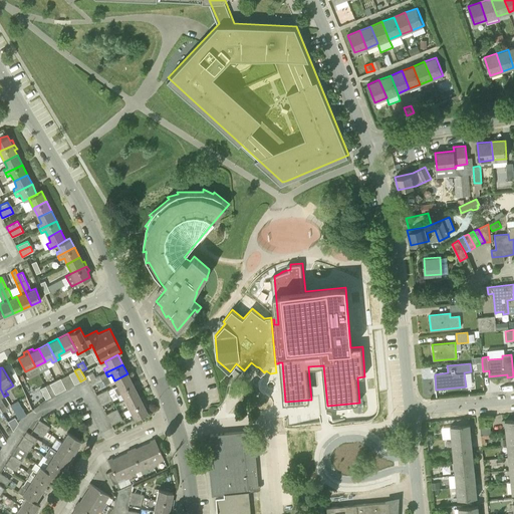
[(80,381),(74,370),(69,373),(74,384),(80,381)]
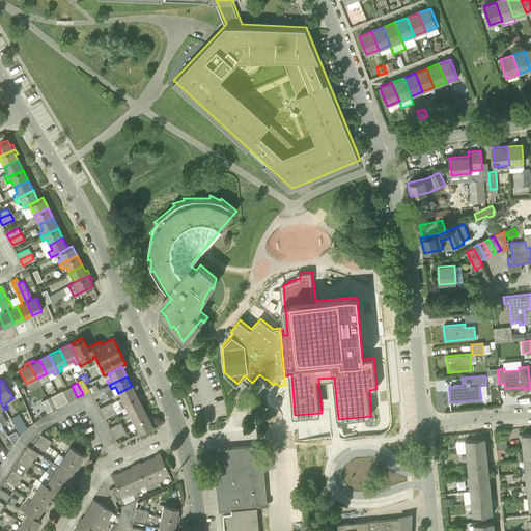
[(73,399),(77,397),(72,386),(66,388),(73,399)]
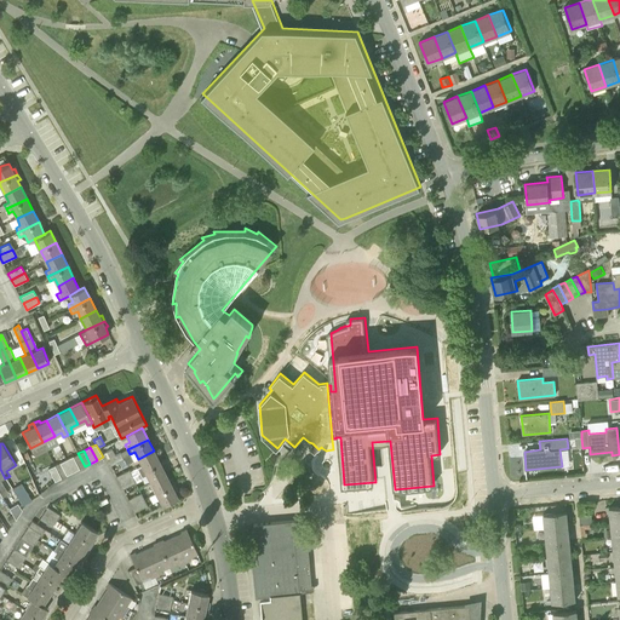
[(154,451),(138,459),(142,465),(137,468),(139,474),(160,463),(154,451)]
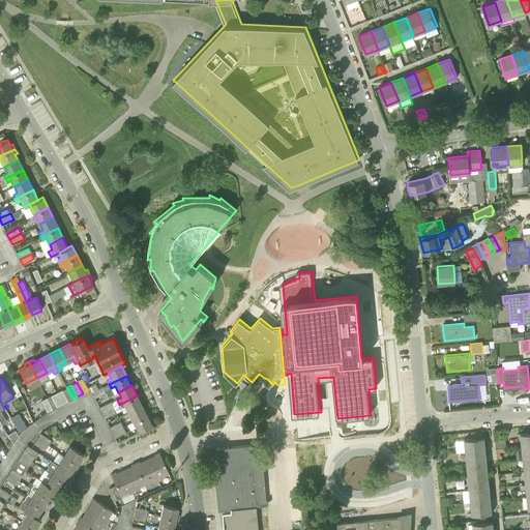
[(62,390),(67,401),(72,399),(66,387),(62,390)]
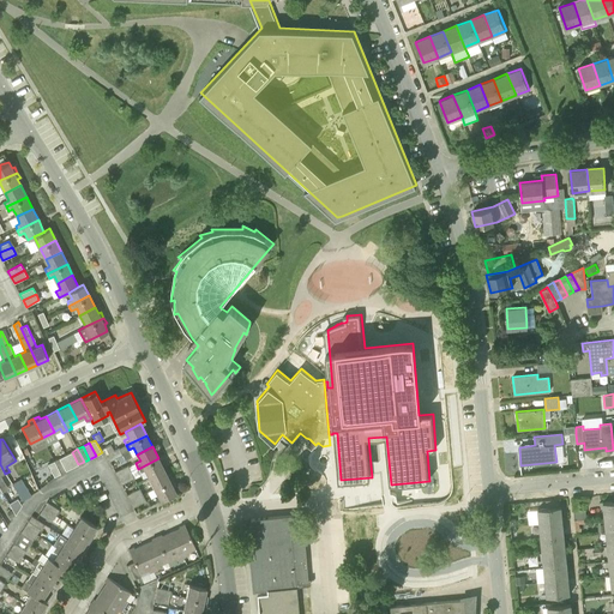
[(119,449),(114,451),(108,453),(107,455),(109,461),(122,455),(119,449)]
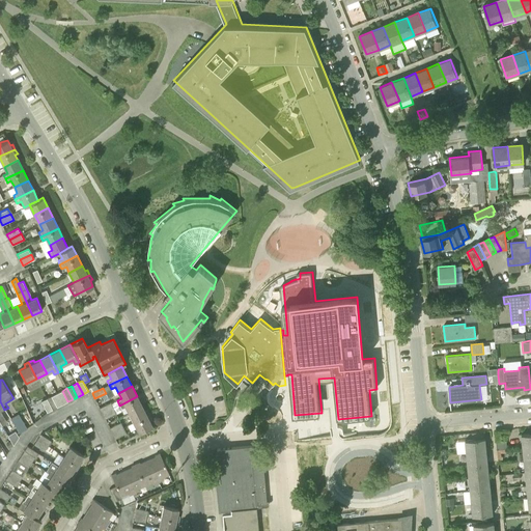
[(56,393),(62,404),(67,401),(62,391),(56,393)]
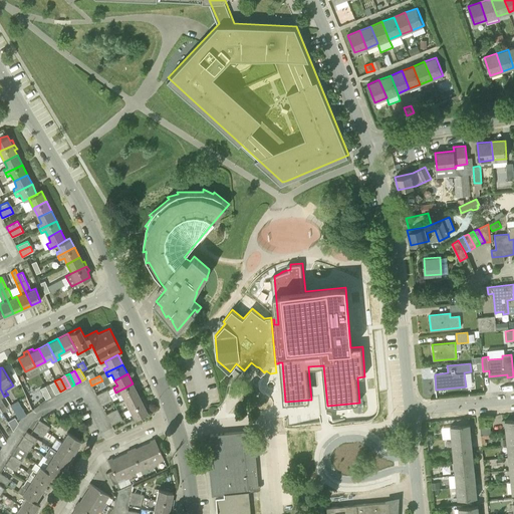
[(60,392),(54,380),(49,383),(55,395),(60,392)]
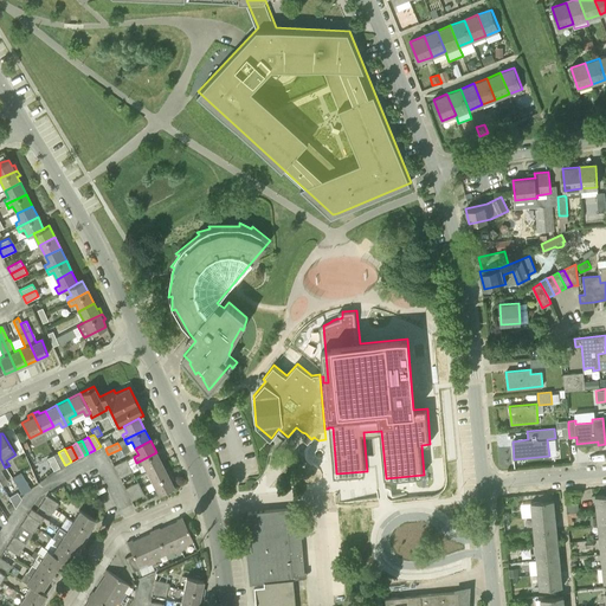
[(58,452),(53,455),(60,468),(65,465),(58,452)]
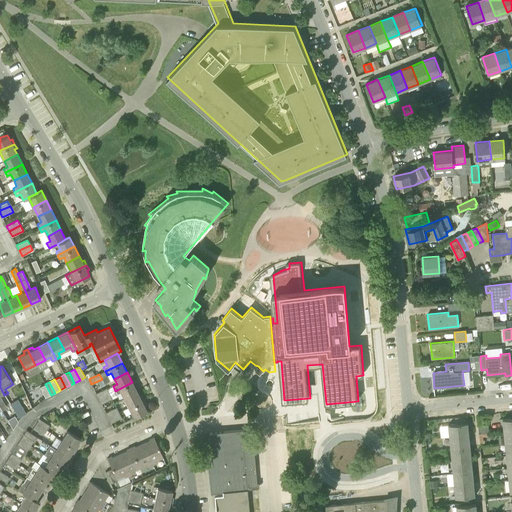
[(132,382),(115,391),(117,394),(121,392),(124,398),(137,392),(132,382)]
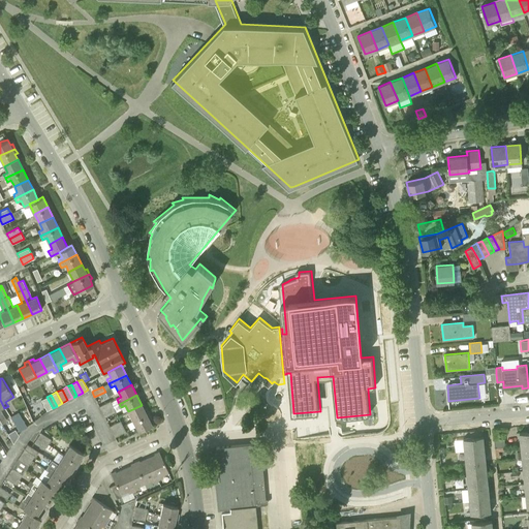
[(47,411),(52,408),(47,397),(41,400),(47,411)]
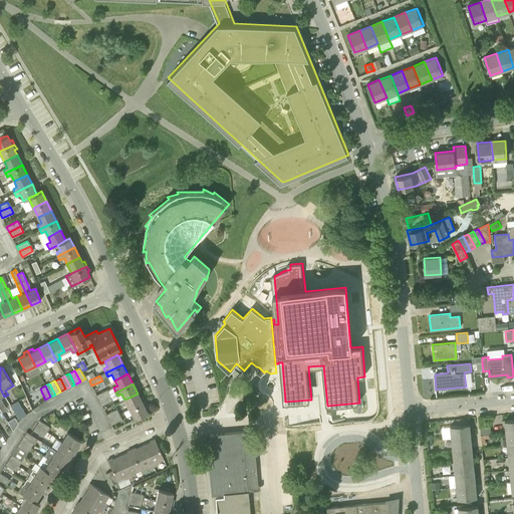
[(98,400),(109,395),(107,390),(96,395),(98,400)]
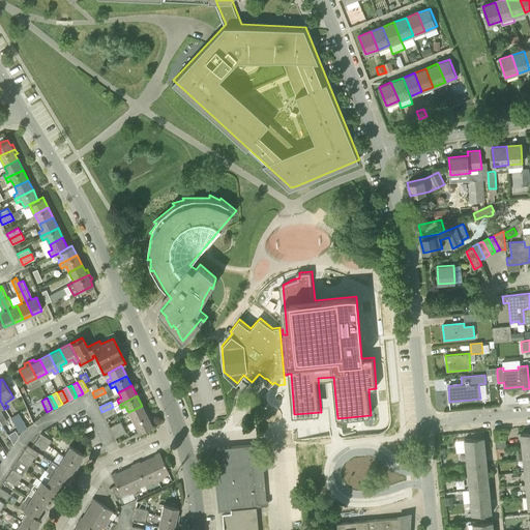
[(142,406),(128,412),(134,422),(149,414),(147,409),(144,410),(142,406)]
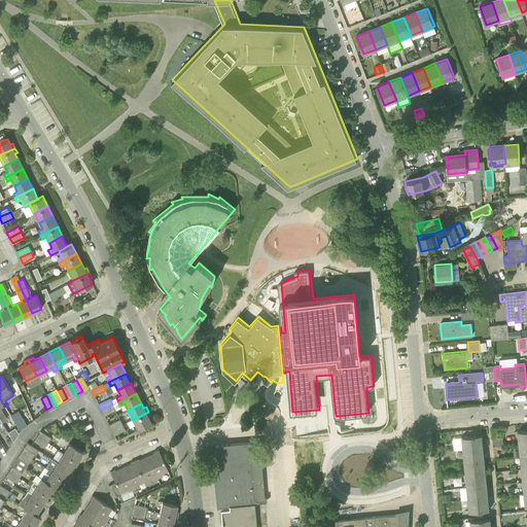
[(112,405),(101,410),(104,416),(115,410),(112,405)]
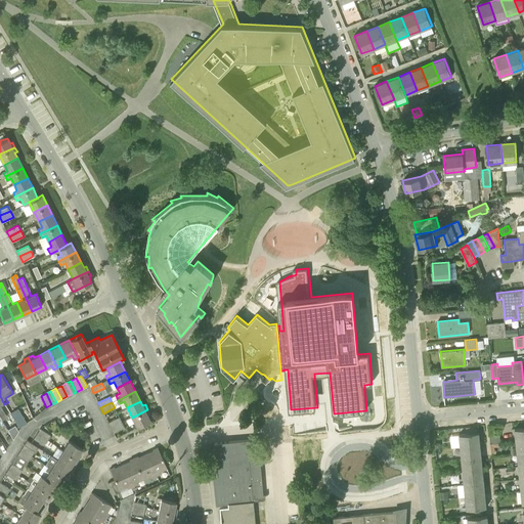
[(18,427),(26,423),(17,408),(10,412),(18,427)]
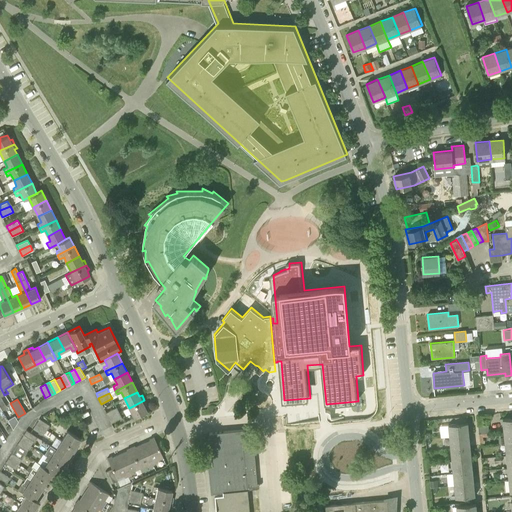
[(144,400),(129,408),(134,417),(147,411),(144,406),(147,404),(144,400)]
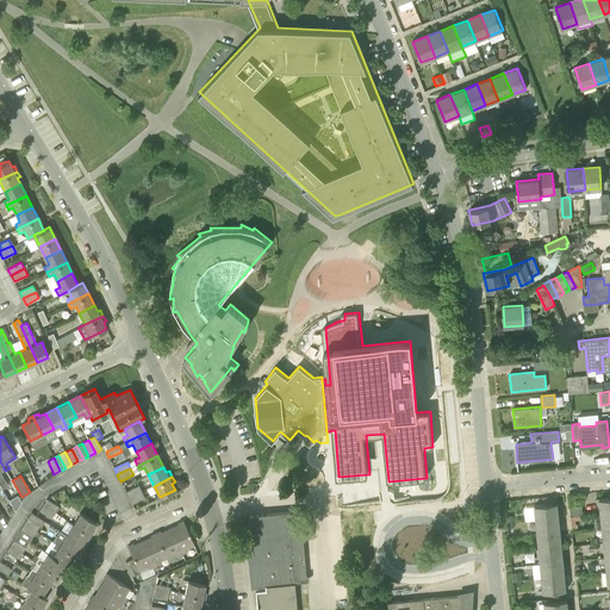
[(129,498),(142,491),(138,485),(126,492),(129,498)]
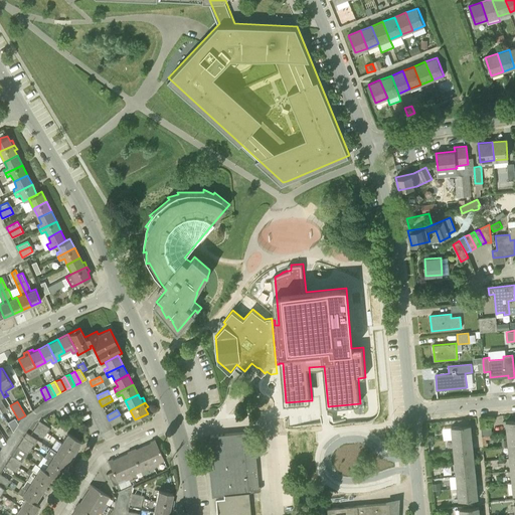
[(120,414),(109,420),(112,425),(123,420),(120,414)]
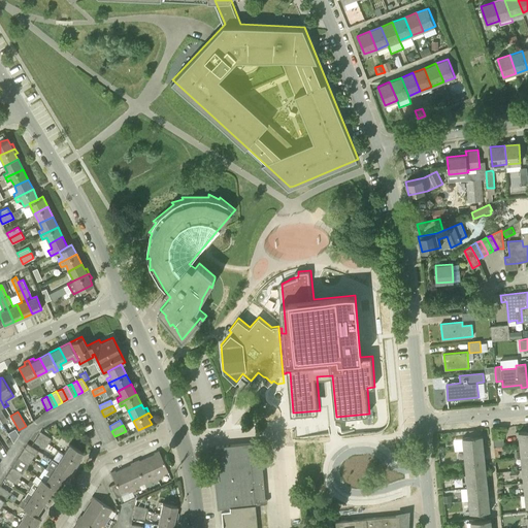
[(527,430),(519,432),(520,444),(527,443),(527,430)]
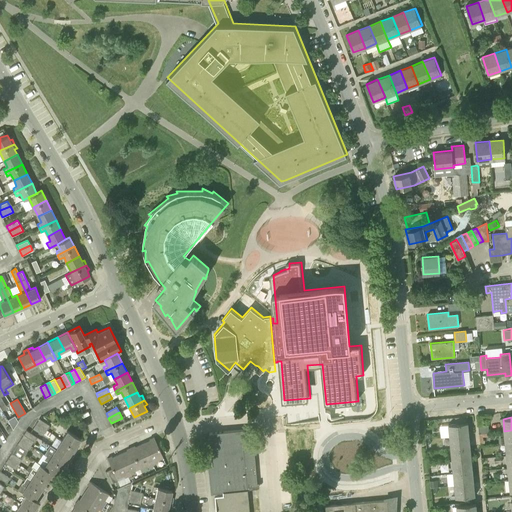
[(39,418),(36,423),(46,430),(49,425),(39,418)]
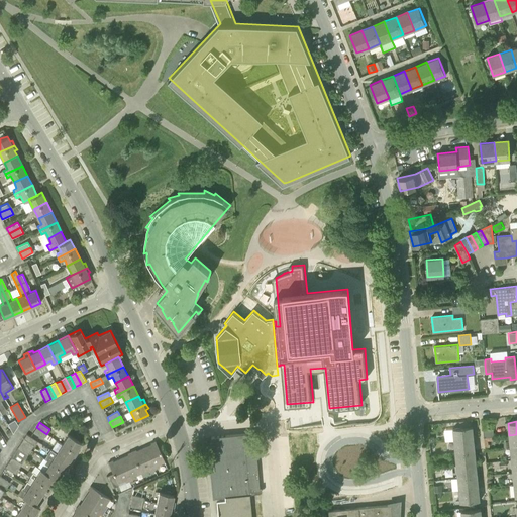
[(452,428),(454,441),(474,439),(472,426),(452,428)]
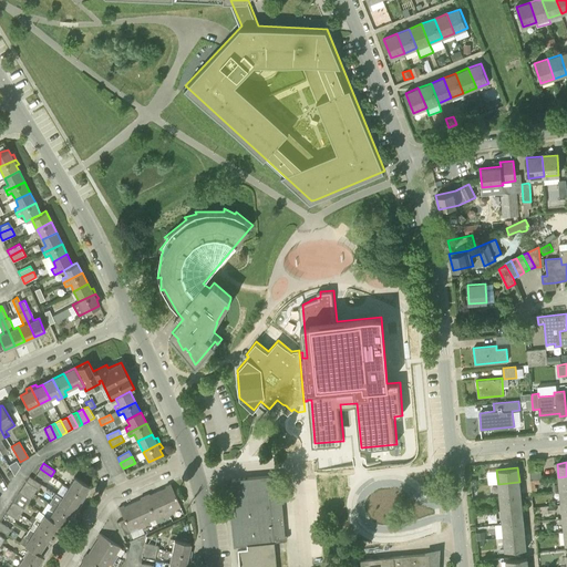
[(51,476),(40,468),(33,480),(40,483),(43,478),(48,482),(51,476)]
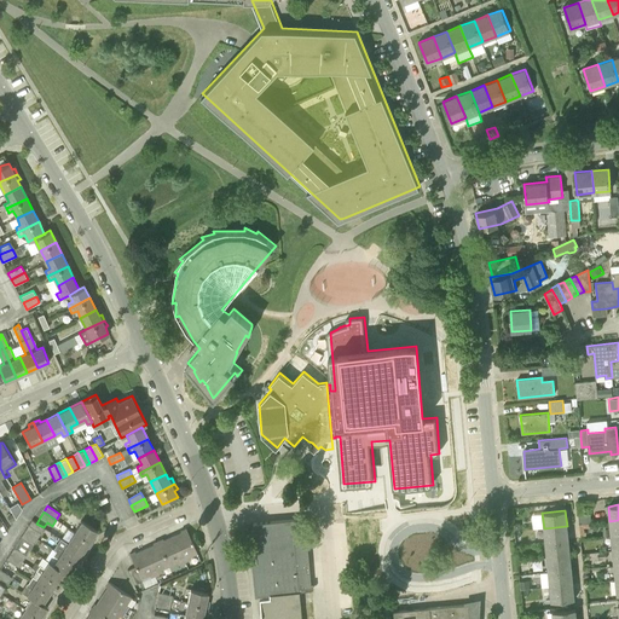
[(590,514),(578,515),(579,525),(591,524),(590,514)]
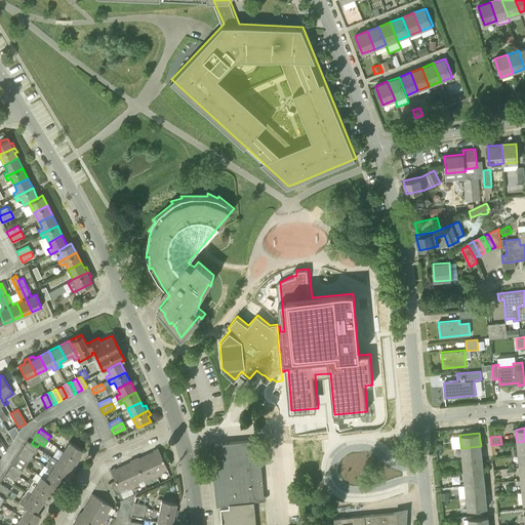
[(254,501),(265,500),(260,451),(258,440),(215,443),(221,505),(229,503),(254,501)]
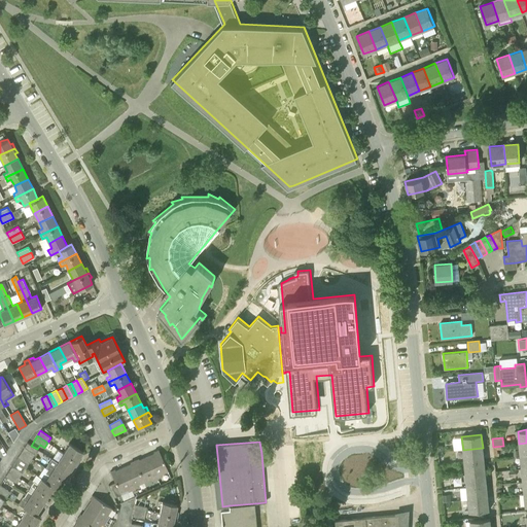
[(37,449),(31,446),(27,443),(25,447),(22,452),(32,458),(37,449)]
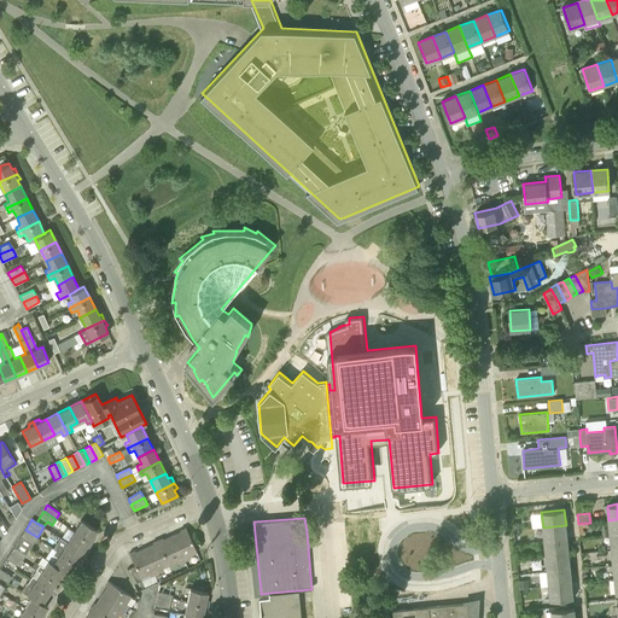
[(82,519),(75,531),(92,542),(95,536),(93,535),(97,529),(82,519)]
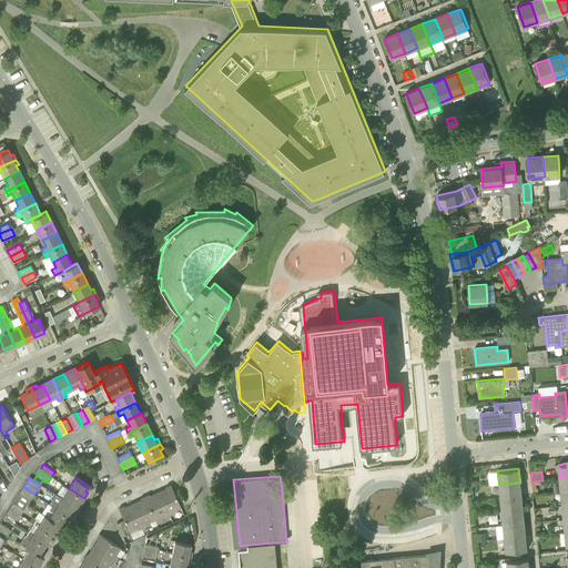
[(536,484),(543,484),(543,480),(531,482),(533,494),(538,494),(537,488),(536,488),(536,484)]
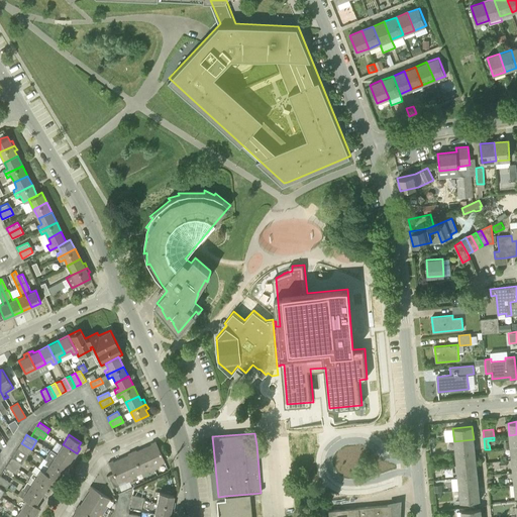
[(474,439),(454,441),(455,453),(475,451),(474,439)]
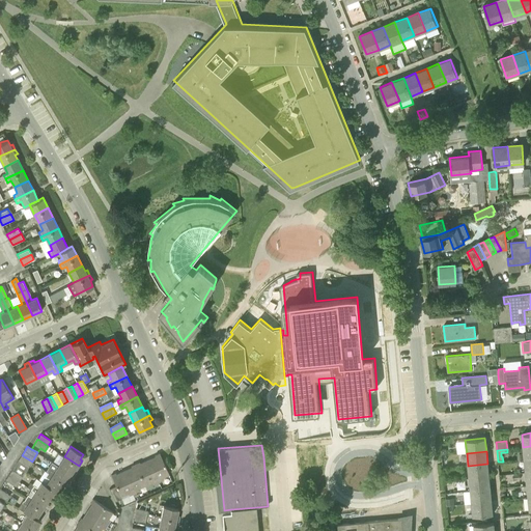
[(161,454),(148,459),(158,482),(163,480),(162,477),(169,474),(161,454)]
